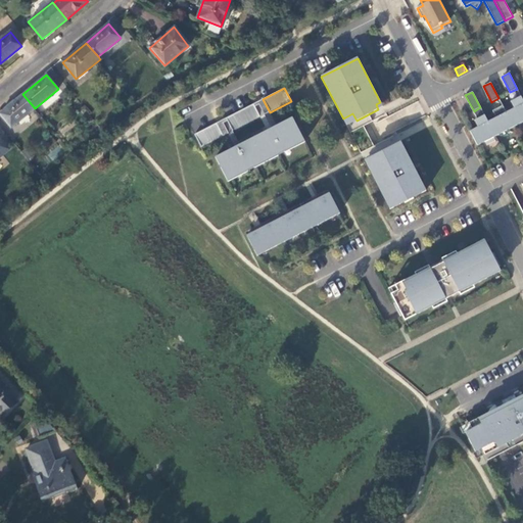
[(35,108),(22,94),(0,112),(0,114),(11,128),(35,108)]
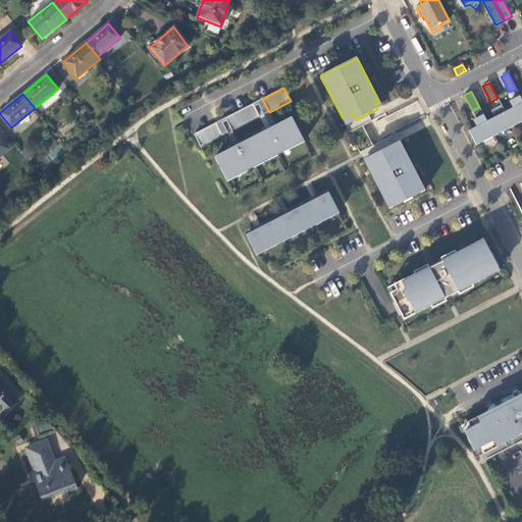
[(513,108),(505,112),(513,126),(521,121),(521,100),(520,96),(510,102),(513,108)]
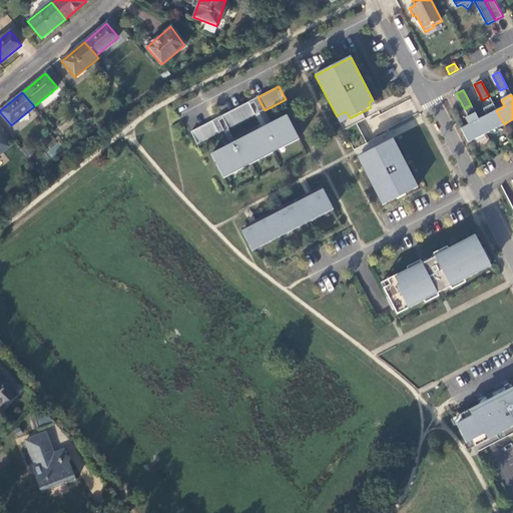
[(221,116),(228,129),(255,115),(248,102),(221,116)]
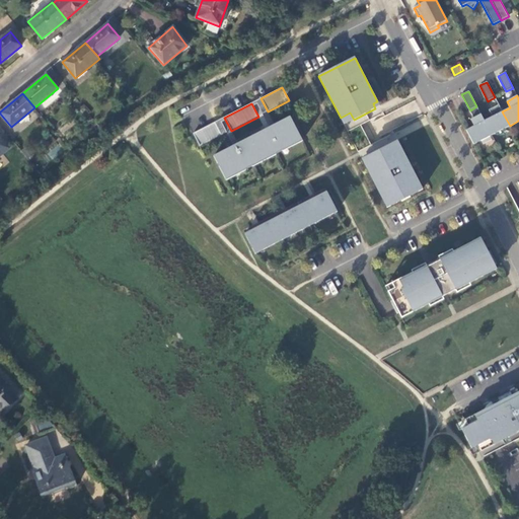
[(492,136),(510,126),(502,112),(499,105),(489,110),(492,117),(485,121),(492,136)]
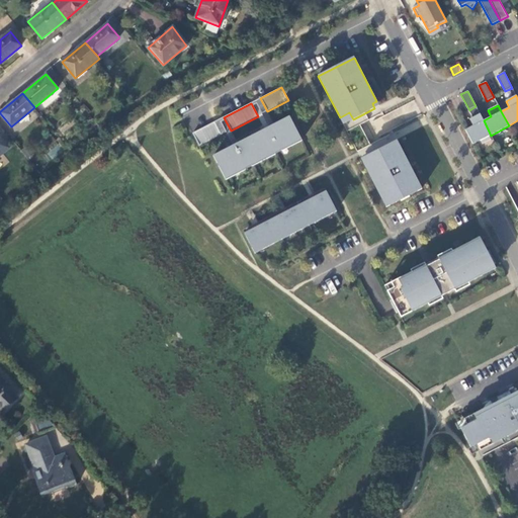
[(484,120),(480,114),(469,119),(473,126),(465,131),(472,145),(491,136),(484,120)]
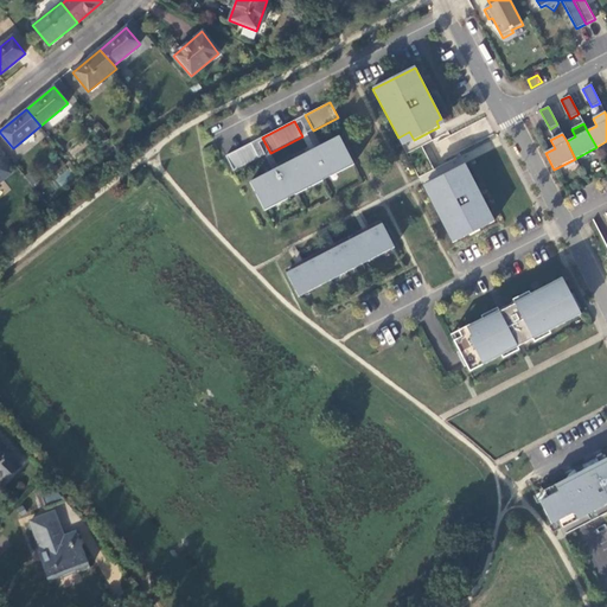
[(339,136),(250,183),(264,211),(355,165),(339,136)]
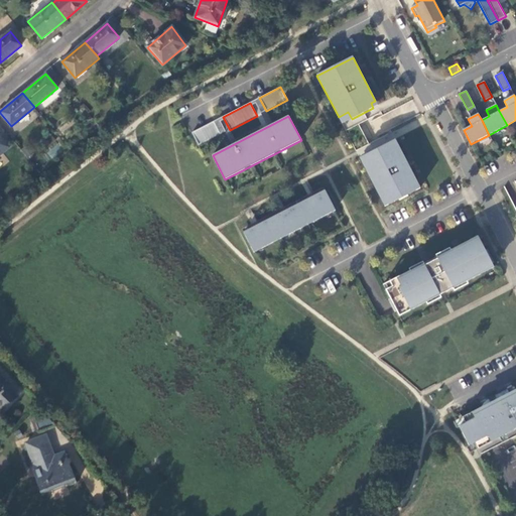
[(191,133),(198,146),(221,134),(214,122),(191,133)]
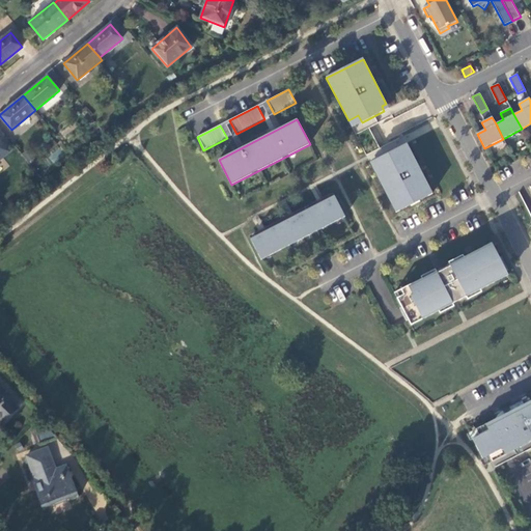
[(0,141),(0,158),(0,159),(8,152),(0,141)]
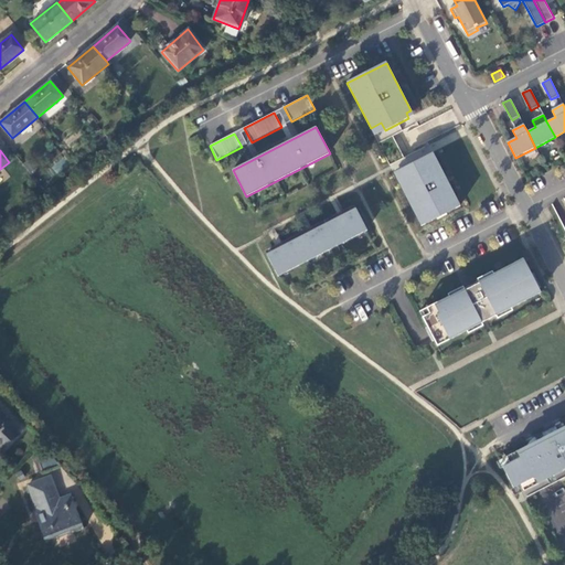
[(445,176),(436,159),(430,161),(428,156),(404,168),(408,176),(397,181),(422,226),(460,206),(445,176)]
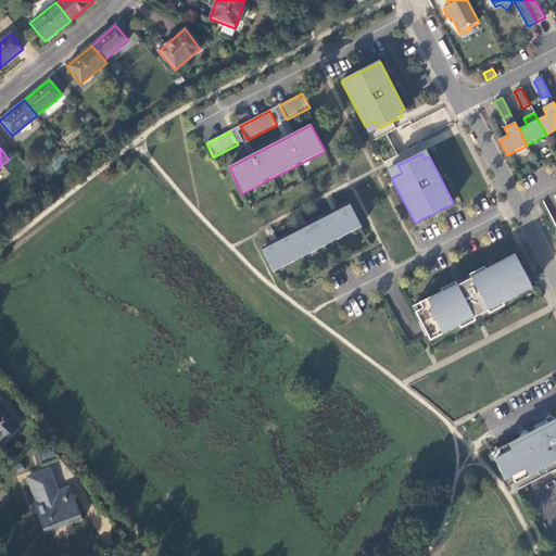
[(57,169),(66,162),(62,156),(52,164),(57,169)]
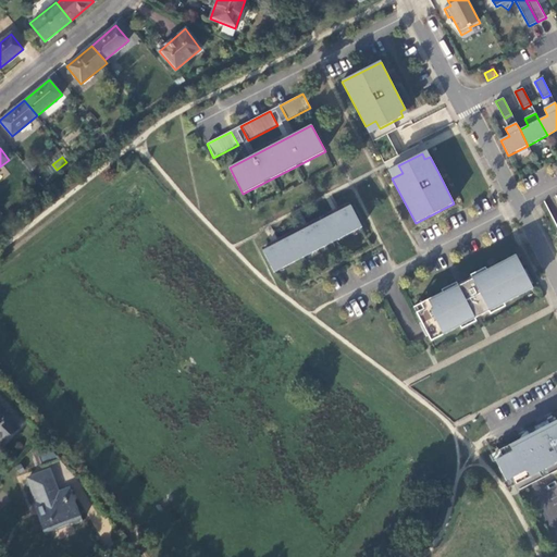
[(350,206),(263,251),(274,273),(362,227),(350,206)]
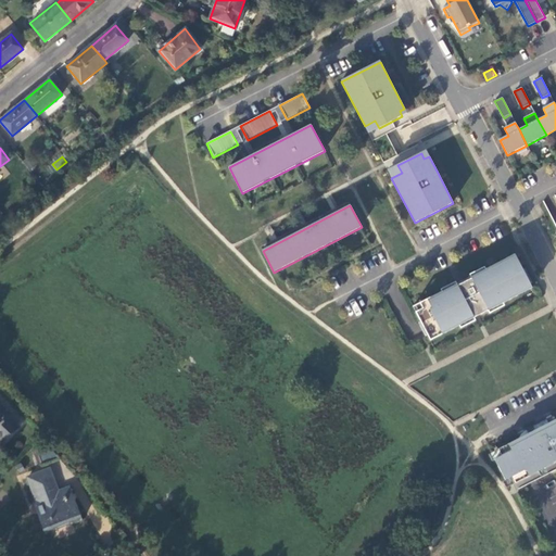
[(462,294),(457,286),(455,288),(444,292),(443,293),(442,292),(419,303),(422,308),(415,313),(419,323),(417,324),(429,338),(443,331),(444,335),(459,327),(459,326),(475,319),(475,320),(478,319),(490,313),(489,312),(503,305),(504,306),(519,300),(517,295),(532,288),(530,285),(532,283),(525,269),(522,270),(516,257),(509,261),(507,257),(484,269),(485,272),(464,282),(468,291),(462,294)]
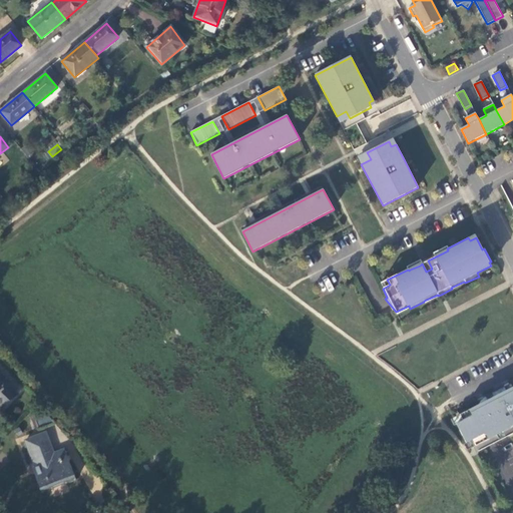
[(329,278),(323,280),(328,292),(334,290),(329,278)]
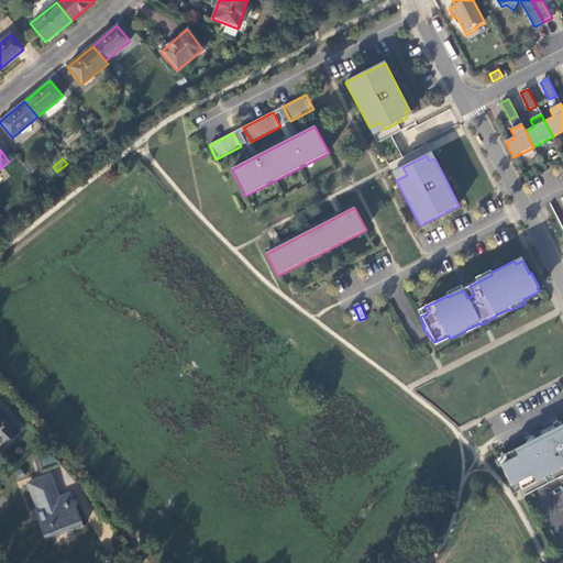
[(0,415),(0,444),(4,449),(19,434),(0,415)]
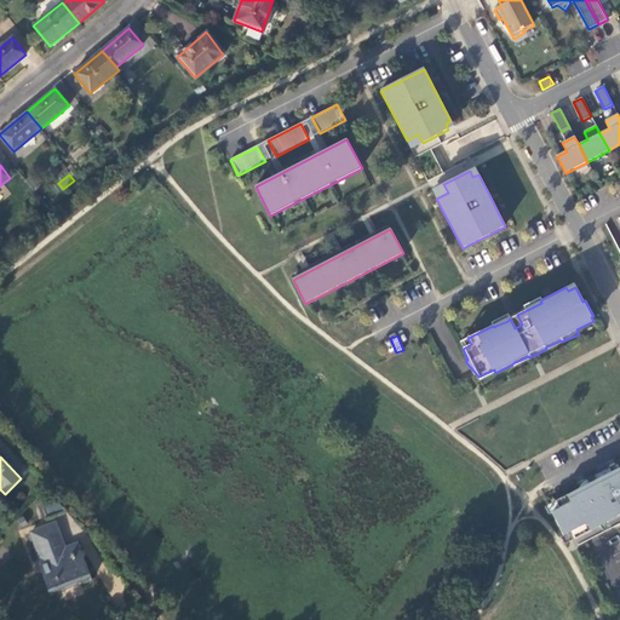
[(598,478),(556,501),(560,509),(552,512),(564,535),(572,532),(575,539),(619,515),(619,507),(619,506),(619,505),(619,468),(609,474),(616,488),(612,491),(609,486),(604,488),(598,478)]
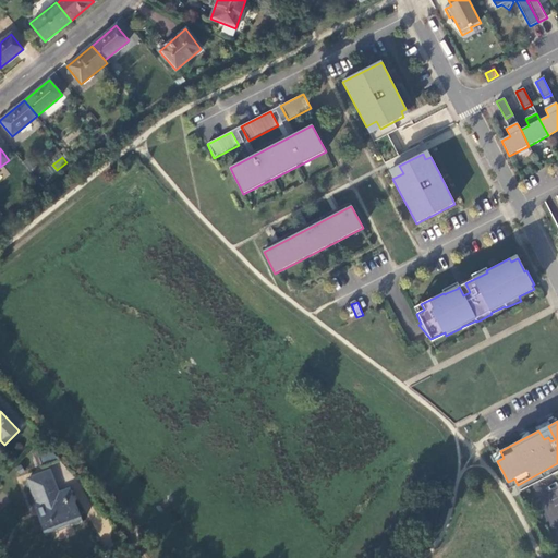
[(43,463),(56,458),(52,450),(39,456),(43,463)]
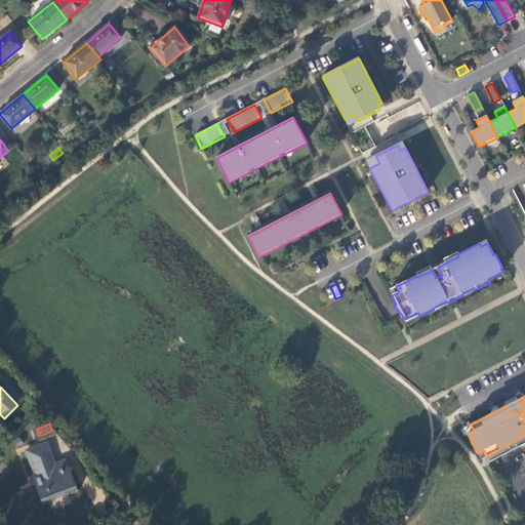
[(36,486),(43,506),(79,492),(67,461),(55,466),(47,444),(27,451),(39,485),(36,486)]
